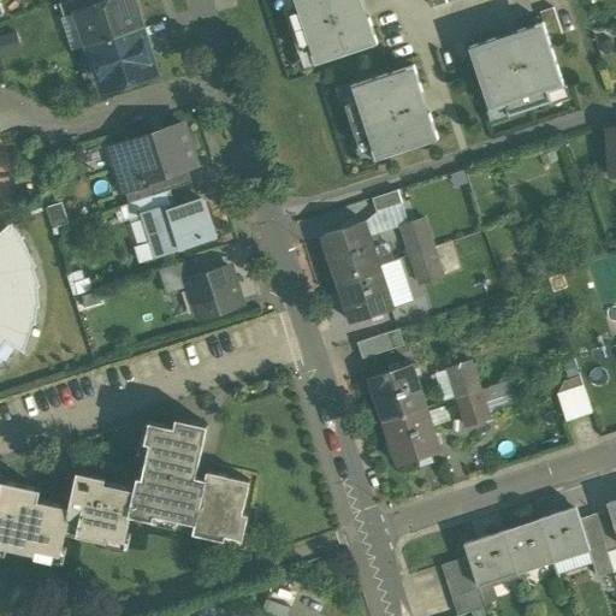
[(67,0),(59,4),(64,18),(78,13),(78,12),(105,4),(104,0),(67,0)]
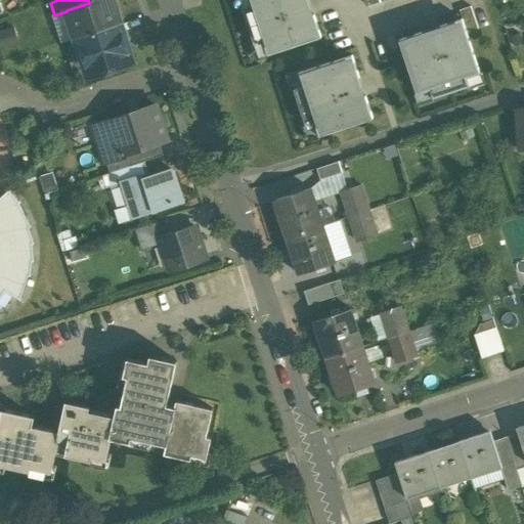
[(98,0),(89,3),(67,10),(67,11),(75,38),(121,23),(113,0),(98,0)]
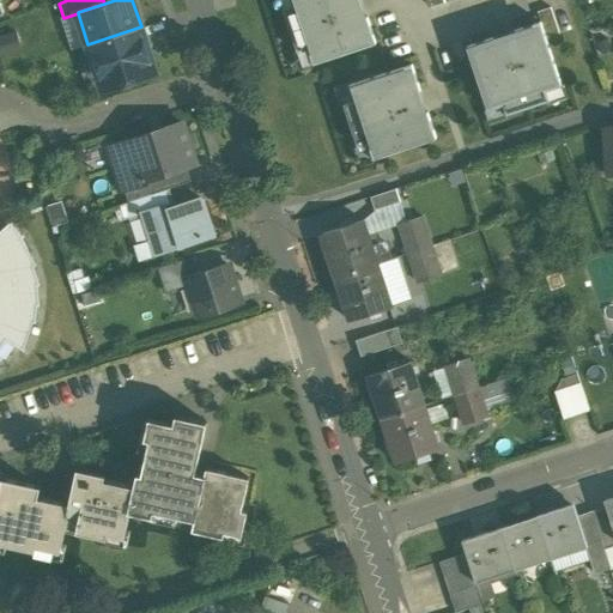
[(376,43),(362,0),(291,0),(293,6),(283,10),(297,53),(308,49),(313,65),(376,43)]
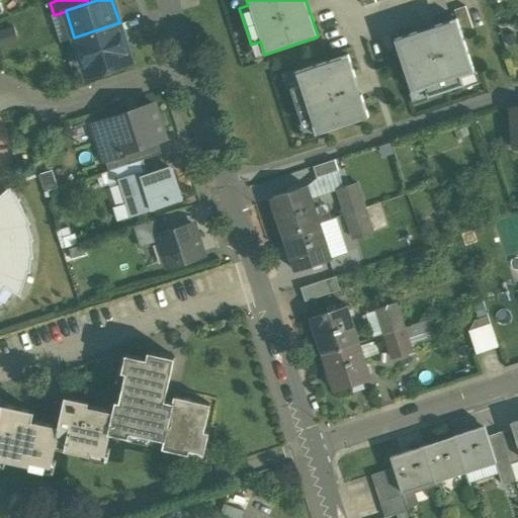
[(457,19),(461,33),(473,29),(465,7),(454,10),(457,19)]
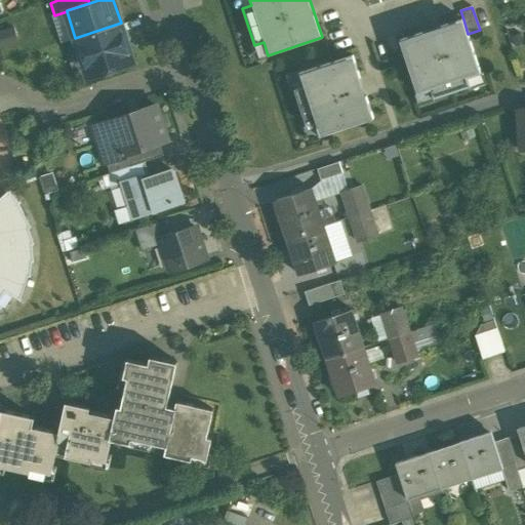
[(463,19),(399,40),(417,93),(431,89),(434,98),(471,86),(467,77),(481,73),(468,34),(463,19)]
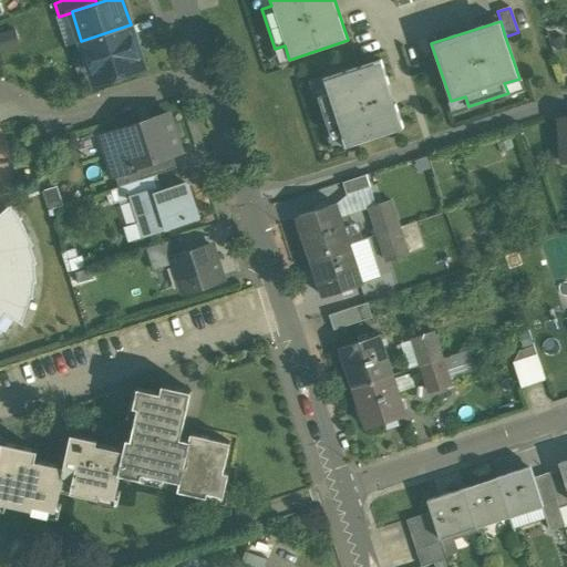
[(131,24),(81,41),(93,76),(99,80),(111,75),(115,79),(125,75),(126,71),(143,65),(131,24)]
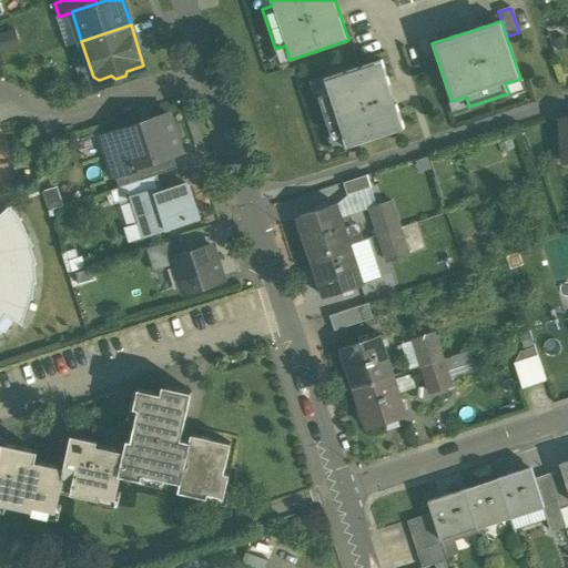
[(556,39),(559,50),(566,48),(564,37),(556,39)]
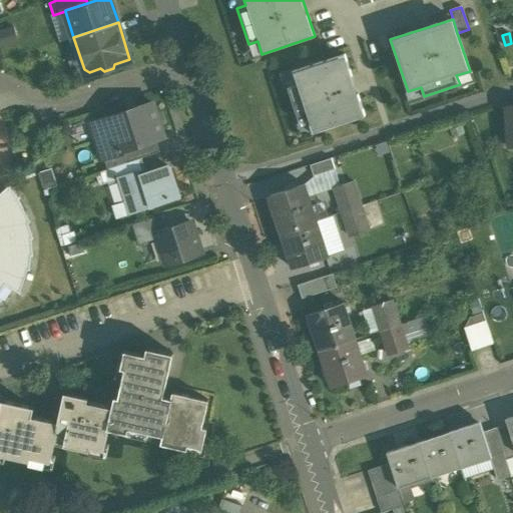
[(365,117),(346,55),(293,72),(297,84),(289,87),(300,122),(309,119),(313,133),(365,117)]
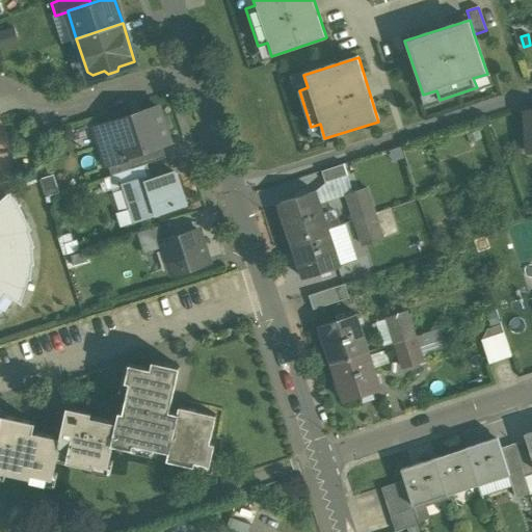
[(158,108),(107,125),(112,140),(100,144),(107,164),(127,157),(128,157),(128,155),(161,143),(169,141),(158,108)]
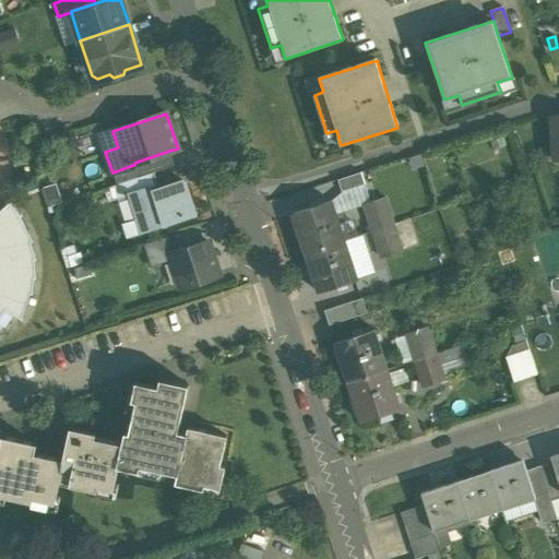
[(492,142),(495,150),(506,146),(503,139),(492,142)]
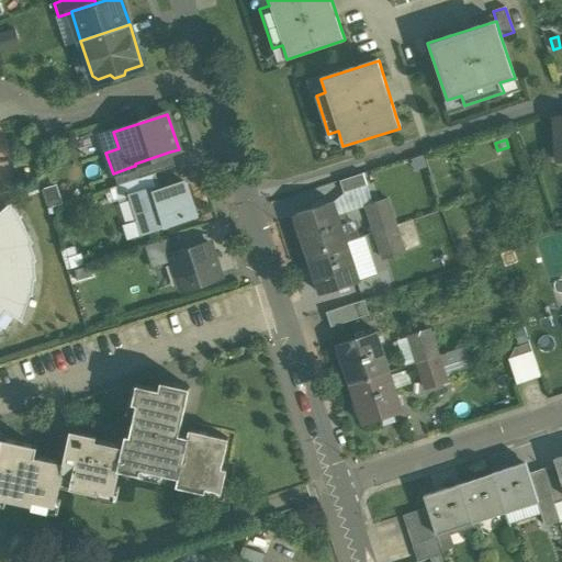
[(170,152),(135,164),(135,166),(134,166),(138,178),(154,173),(175,167),(170,152)]
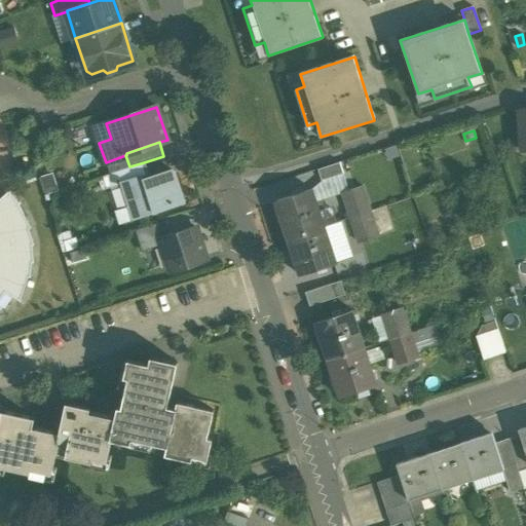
[(387,162),(399,159),(393,146),(383,149),(387,162)]
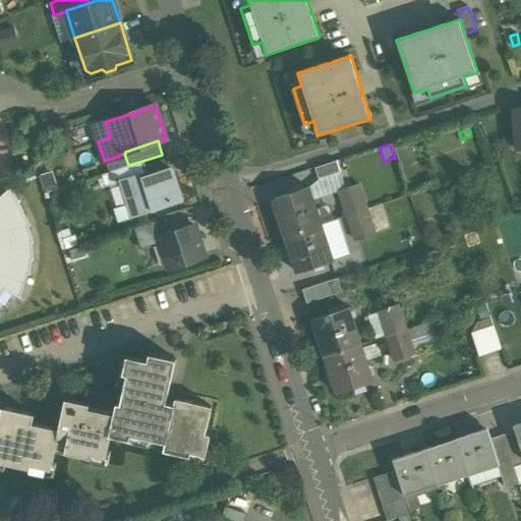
[(338,160),(315,167),(320,179),(341,172),(338,160)]
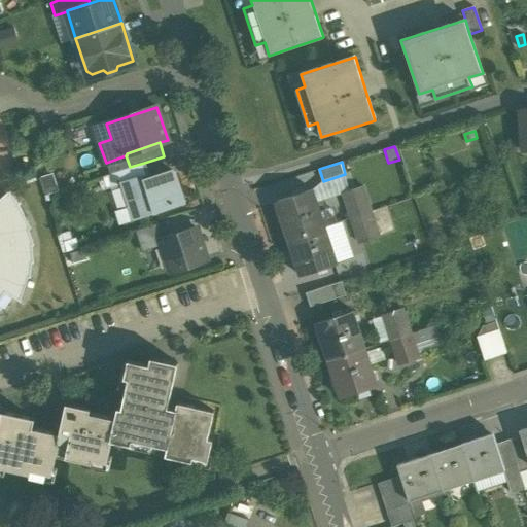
[(130,167),(110,174),(110,175),(109,175),(112,186),(144,176),(148,175),(144,163),(130,167)]
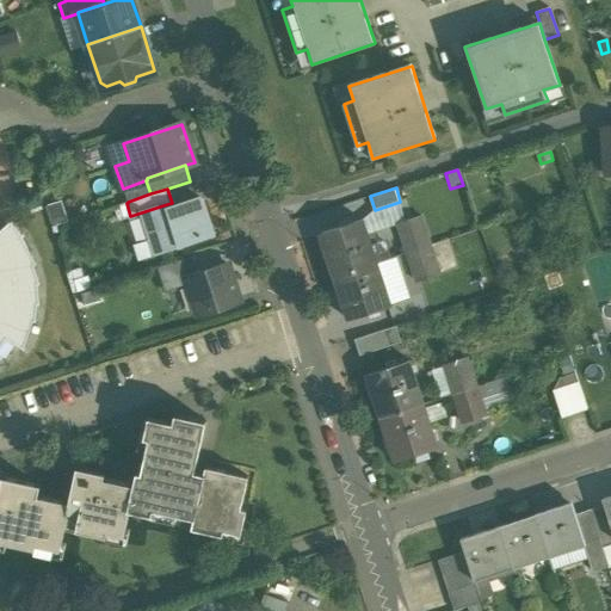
[(202,199),(170,209),(167,204),(142,213),(150,240),(162,236),(166,250),(213,234),(202,199)]
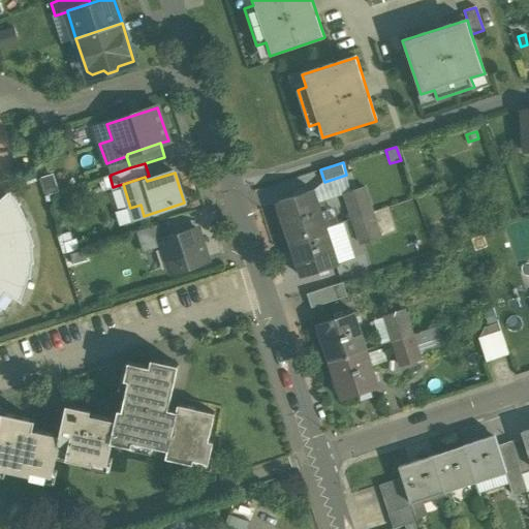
[(365,188),(346,194),(354,219),(373,213),(365,188)]
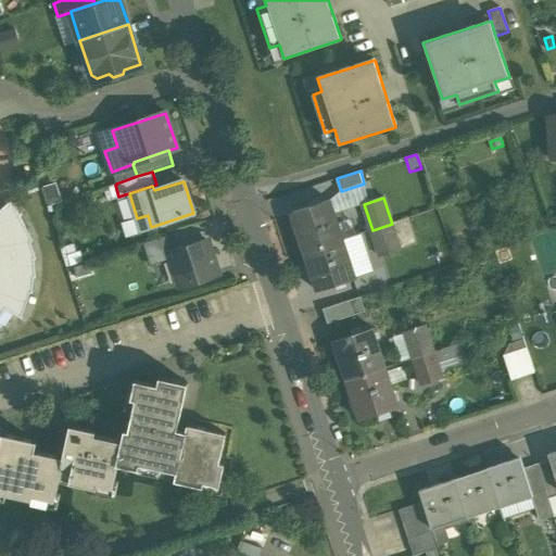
[(330,200),(293,212),(306,252),(343,240),(330,200)]
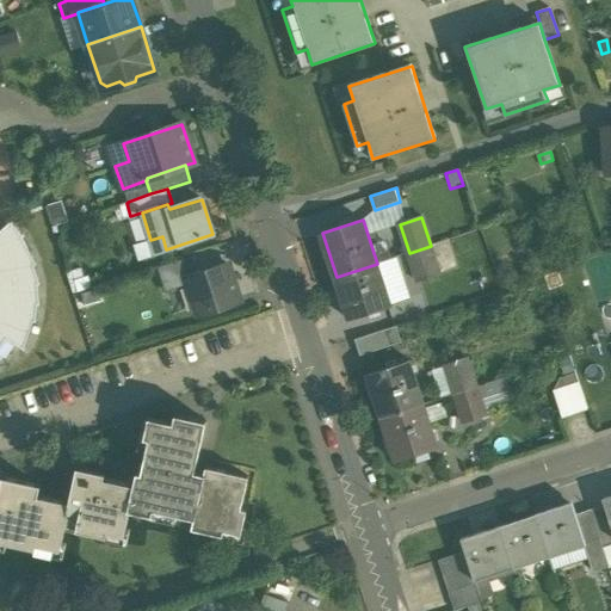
[(0,358),(1,359),(2,358),(0,356),(0,346),(6,339),(25,351),(25,349),(24,347),(29,333),(30,333),(34,321),(36,322),(36,320),(37,306),(39,306),(39,303),(38,303),(37,285),(39,285),(39,283),(38,283),(34,265),(36,265),(36,263),(35,263),(28,248),(29,248),(22,238),(24,236),(23,235),(22,235),(12,224),(13,223),(11,221),(0,230),(0,358)]
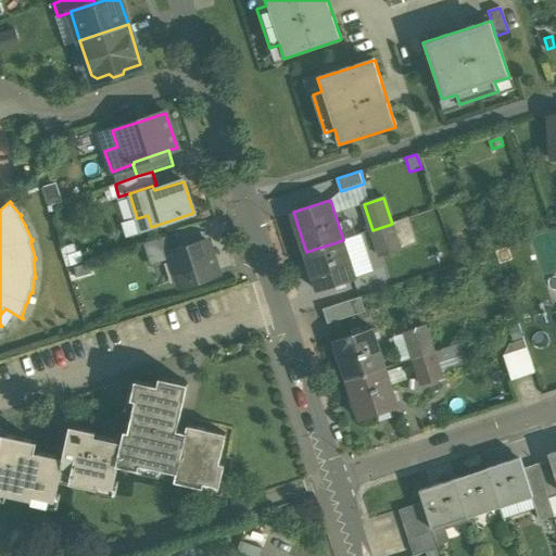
[(417,243),(408,218),(392,224),(400,249),(417,243)]
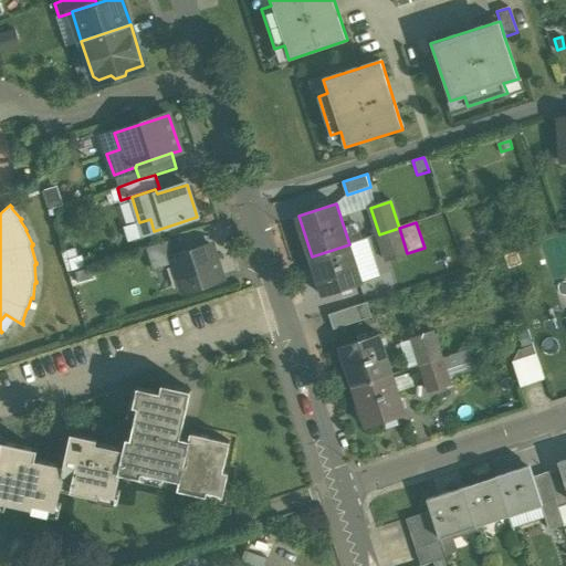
[(399,228),(379,234),(387,260),(407,253),(399,228)]
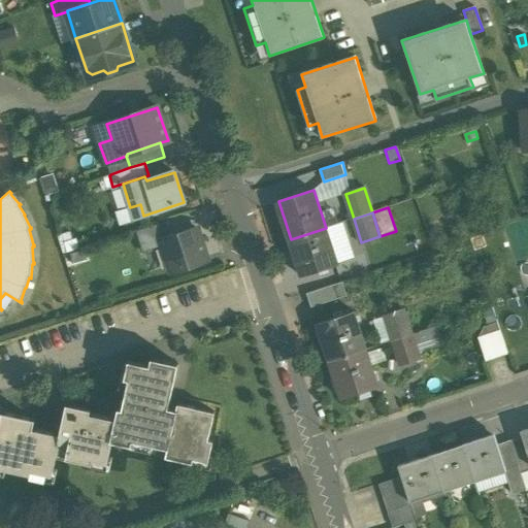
[(166,221),(136,231),(142,252),(162,245),(161,240),(171,236),(166,221)]
